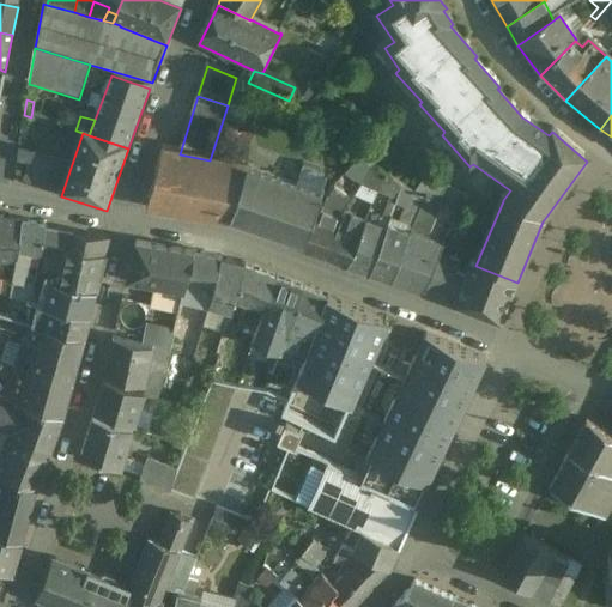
[(180,155),(163,152),(146,213),(229,228),(230,222),(247,173),(248,168),(210,161),(180,155)]
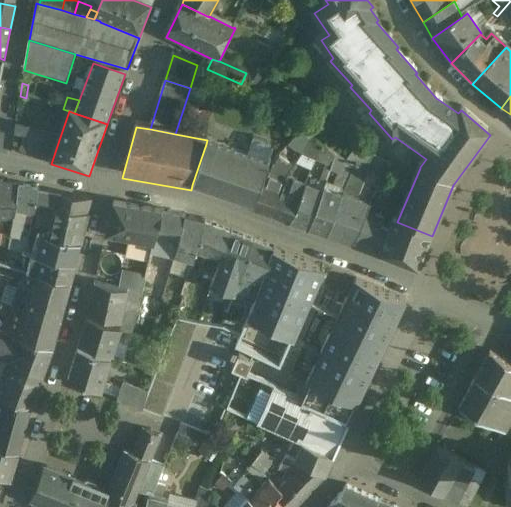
[(41,135),(28,132),(16,130),(15,137),(25,141),(21,154),(33,158),(41,135)]
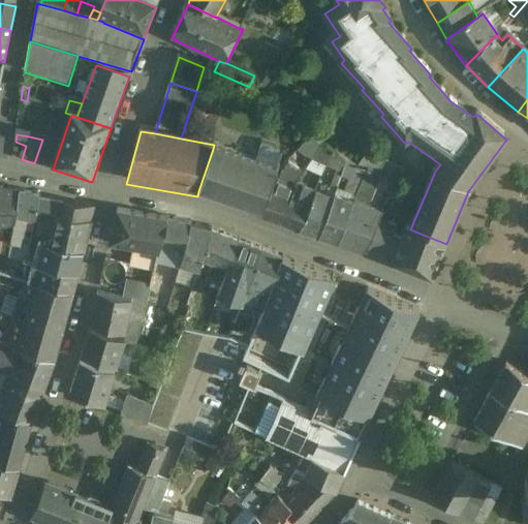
[(61,145),(42,140),(34,163),(53,170),(61,145)]
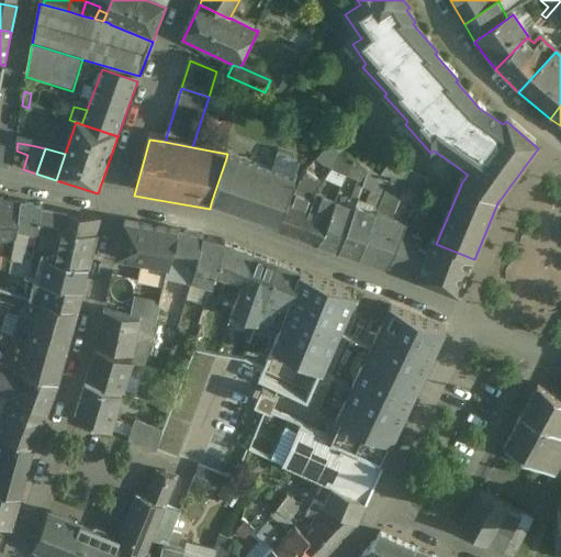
[(343,156),(329,148),(317,163),(334,173),(343,156)]
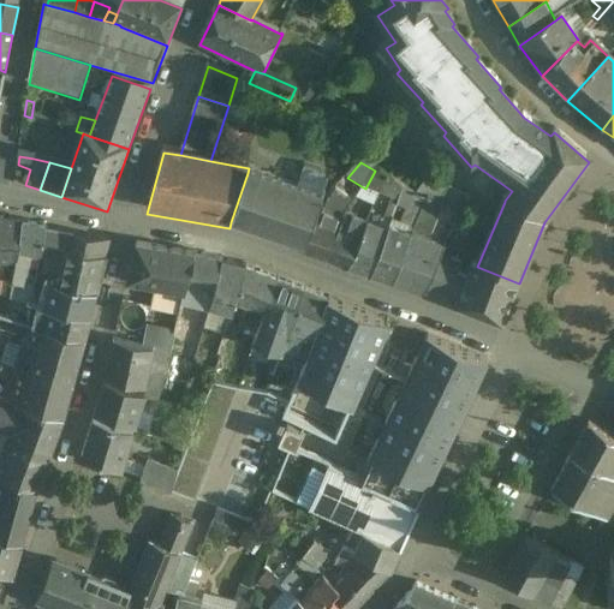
[(387,179),(375,171),(365,189),(380,195),(387,179)]
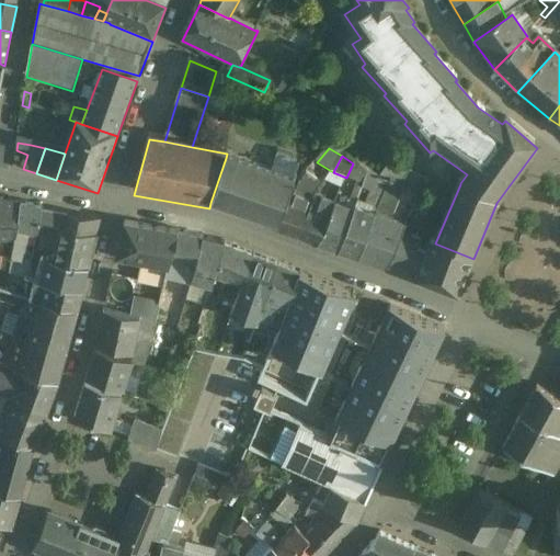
[(294,181),(226,158),(210,203),(277,226),(280,226),(293,197),(299,184),(294,182),(294,181)]
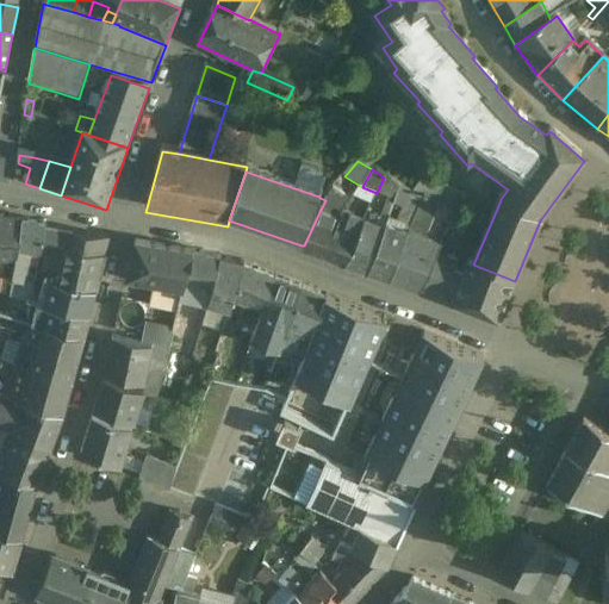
[(401,188),(384,178),(377,193),(396,201),(401,188)]
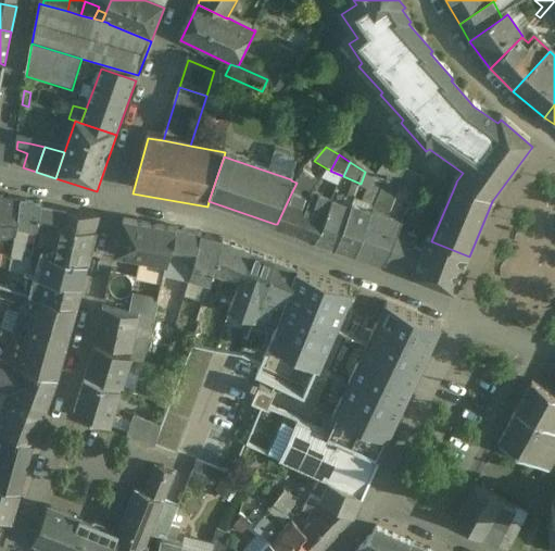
[(395,165),(388,162),(382,171),(389,175),(395,165)]
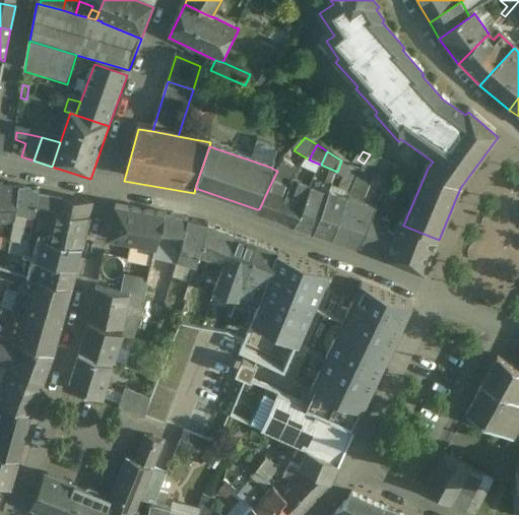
[(360,171),(341,161),(337,172),(335,177),(344,180),(354,184),(360,171)]
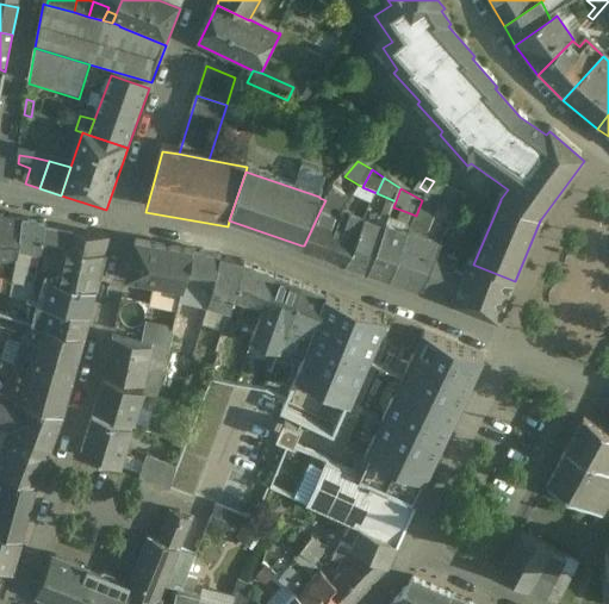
[(333,191),(325,200),(318,215),(335,219),(347,201),(333,191)]
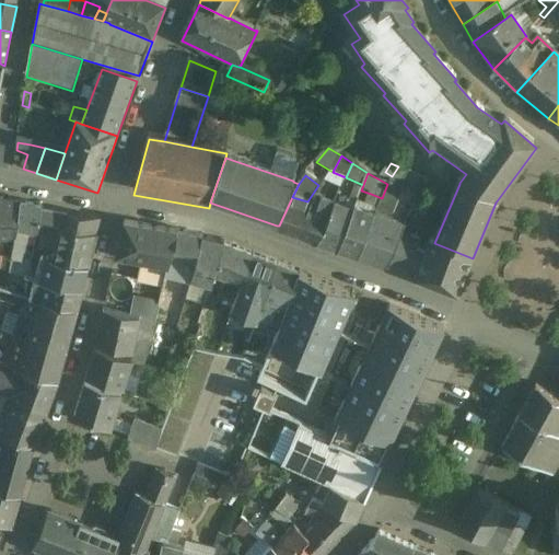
[(396,186),(388,184),(387,184),(382,198),(376,211),(375,215),(385,218),(391,204),(395,206),(402,188),(396,186)]
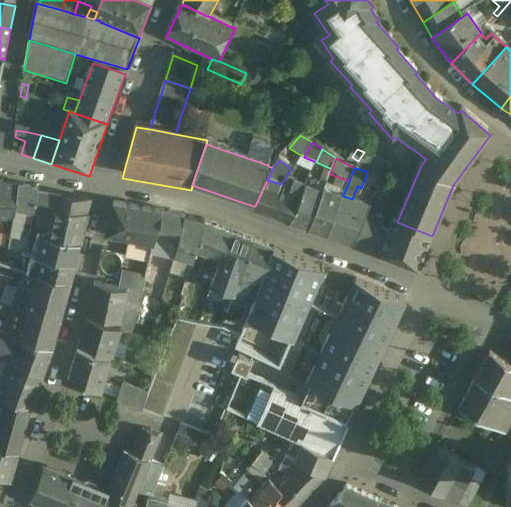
[(310,178),(305,176),(302,186),(306,188),(307,187),(310,178)]
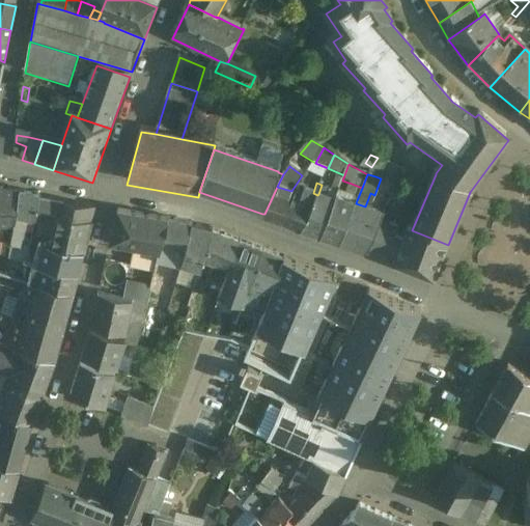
[(362,188),(352,184),(346,196),(352,197),(357,200),(362,188)]
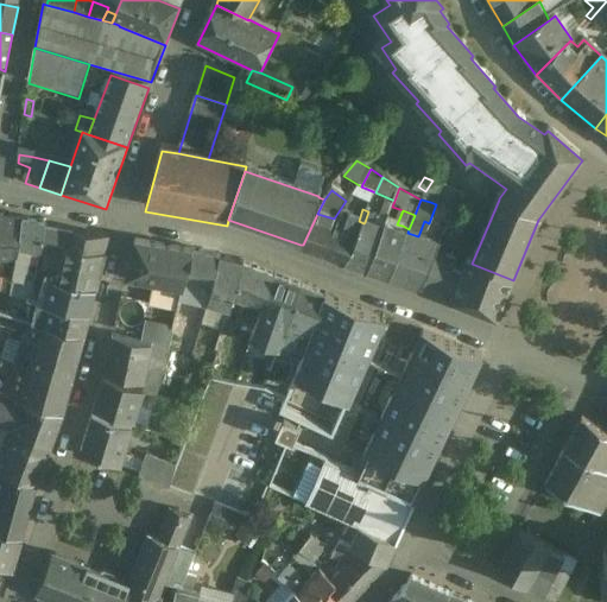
[(334,219),(317,214),(303,245),(301,245),(298,252),(323,260),(323,259),(318,258),(340,221),(334,219)]
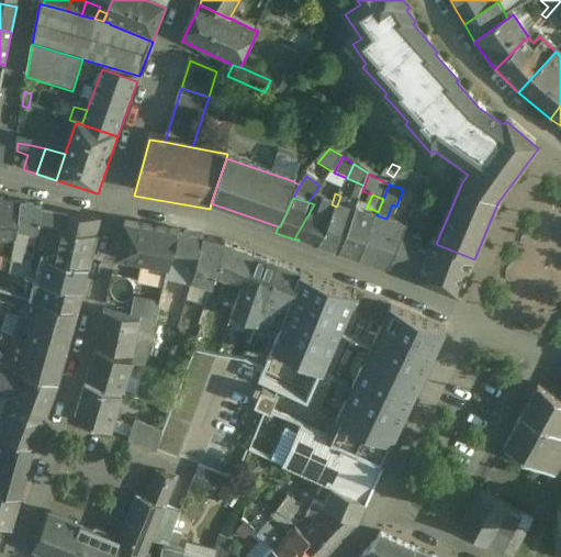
[(314,204),(294,238),(299,240),(320,248),(336,207),(332,204),(317,199),(314,204)]
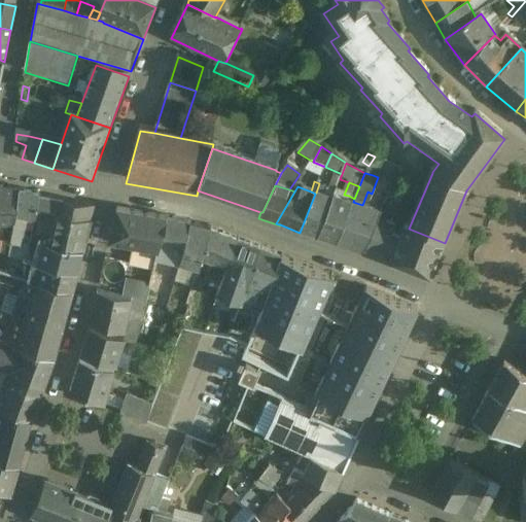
[(20,194),(0,189),(0,228),(14,231),(20,194)]
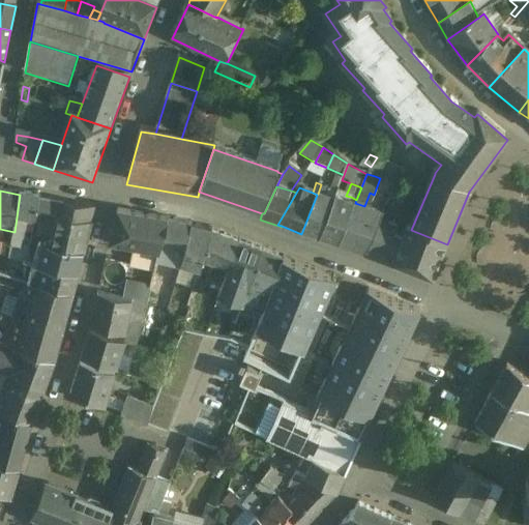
[(334,200),(318,194),(317,195),(301,234),(320,240),(334,200)]
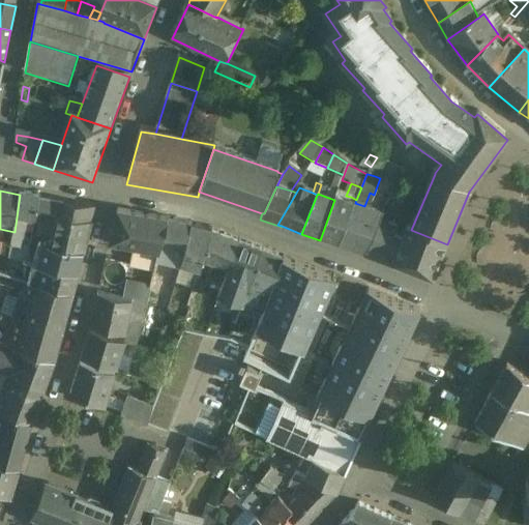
[(40,199),(20,195),(15,232),(11,248),(22,250),(27,224),(35,225),(40,199)]
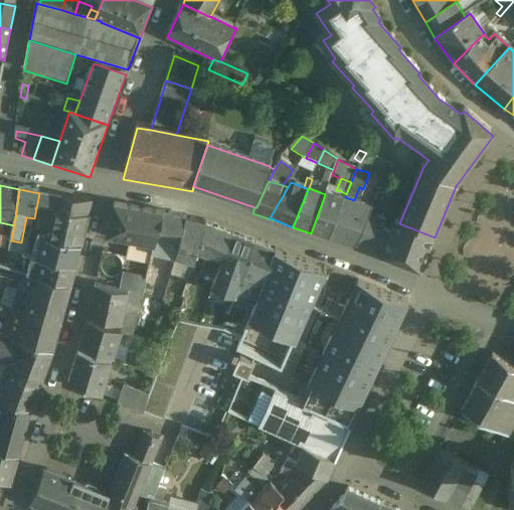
[(339,197),(326,192),(325,194),(311,233),(329,240),(344,199),(339,197)]
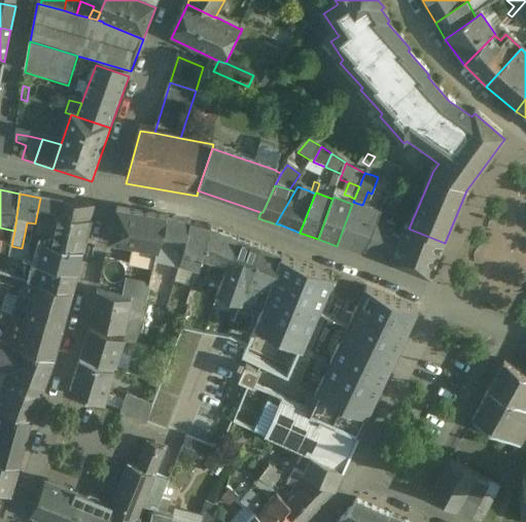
[(94,209),(45,199),(42,214),(55,216),(91,224),(94,209)]
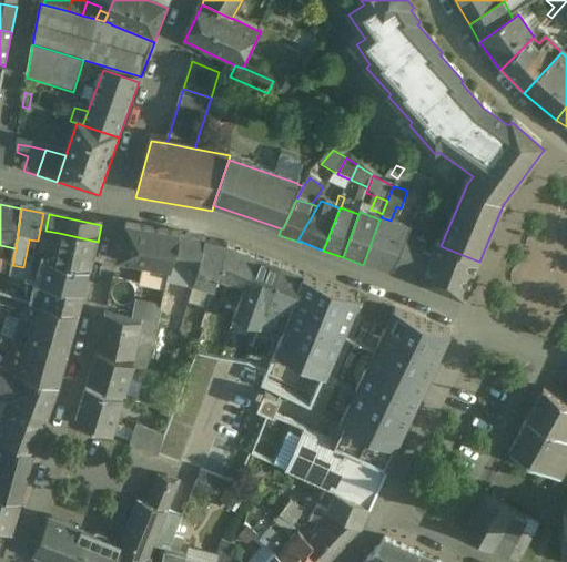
[(391,221),(381,217),(380,220),(363,265),(391,274),(406,238),(411,230),(391,221)]
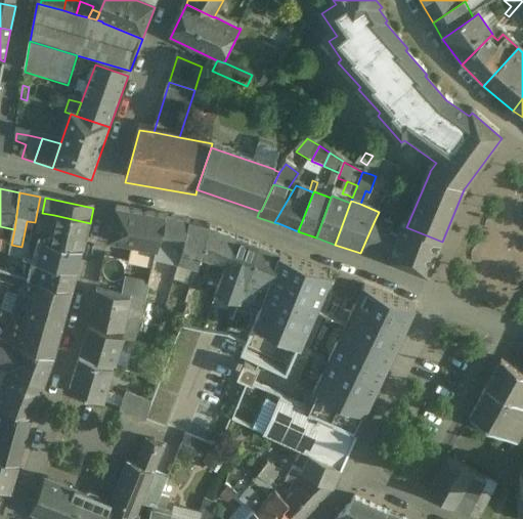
[(166,220),(117,211),(109,246),(157,254),(159,246),(160,246),(166,220)]
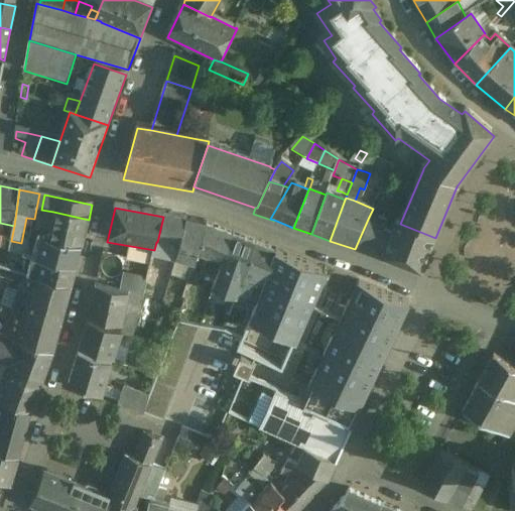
[(89,220),(53,212),(47,239),(82,249),(89,220)]
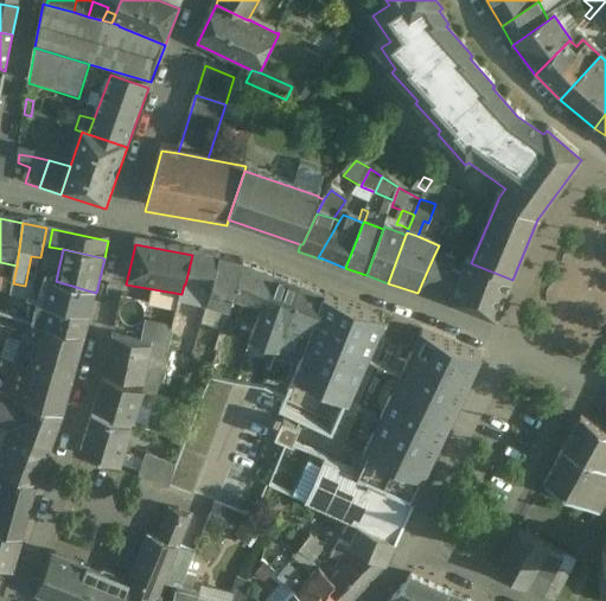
[(219,261),(192,254),(192,255),(185,285),(184,285),(182,294),(180,301),(201,306),(208,308),(219,261)]
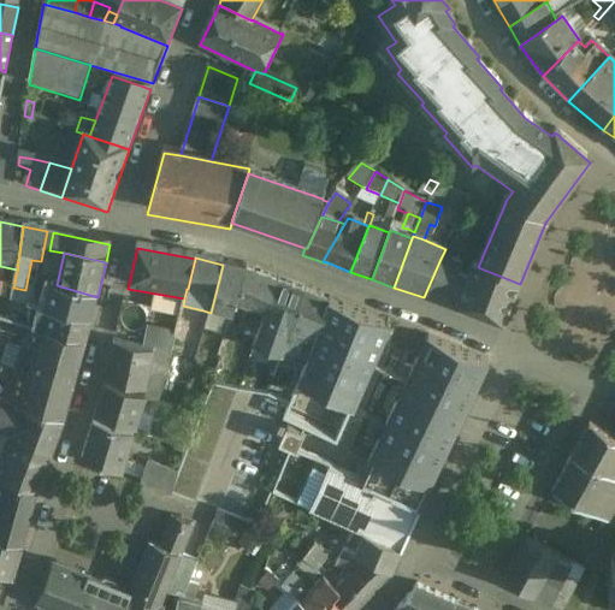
[(463,267),(441,259),(424,297),(459,311),(469,282),(459,278),(463,267)]
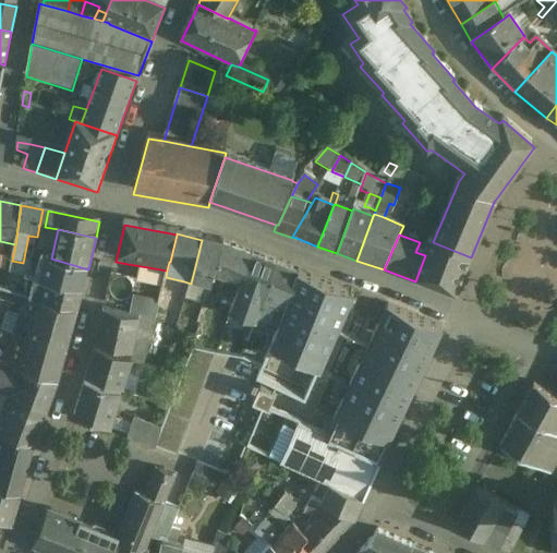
[(223,245),(202,240),(191,284),(205,287),(212,289),(215,277),(223,245)]
